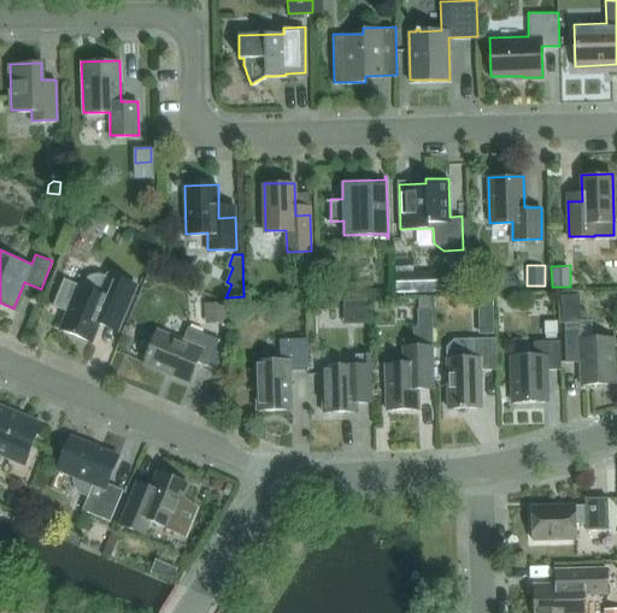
[(60,326),(59,328),(92,341),(100,323),(117,330),(123,316),(136,284),(107,272),(106,275),(101,272),(95,271),(90,272),(86,276),(83,281),(81,286),(77,284),(77,286),(64,281),(65,278),(64,277),(53,305),(54,305),(54,304),(68,308),(60,326)]
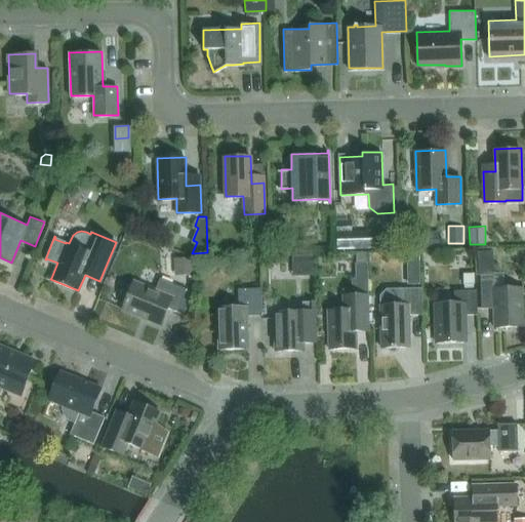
[(371,231),(337,231),(337,246),(371,246),(371,231)]
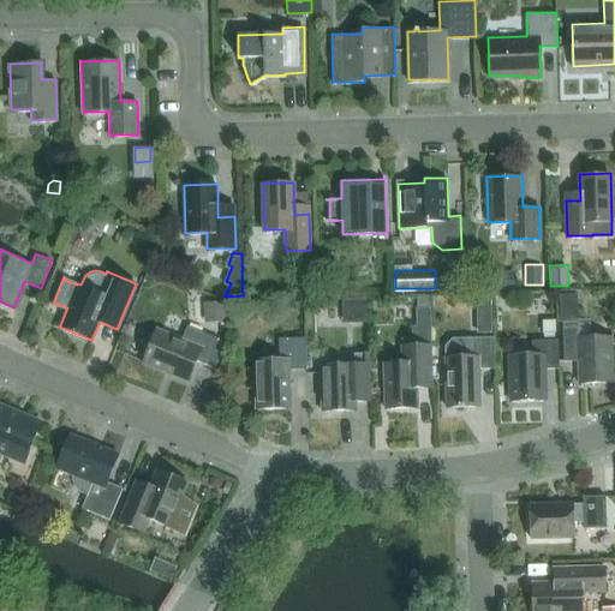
[(491,270),(491,288),(515,288),(515,270),(491,270)]
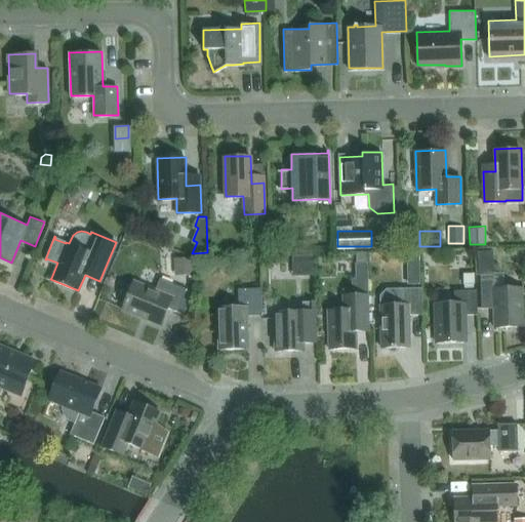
[(493,273),(492,249),(477,250),(479,273),(493,273)]
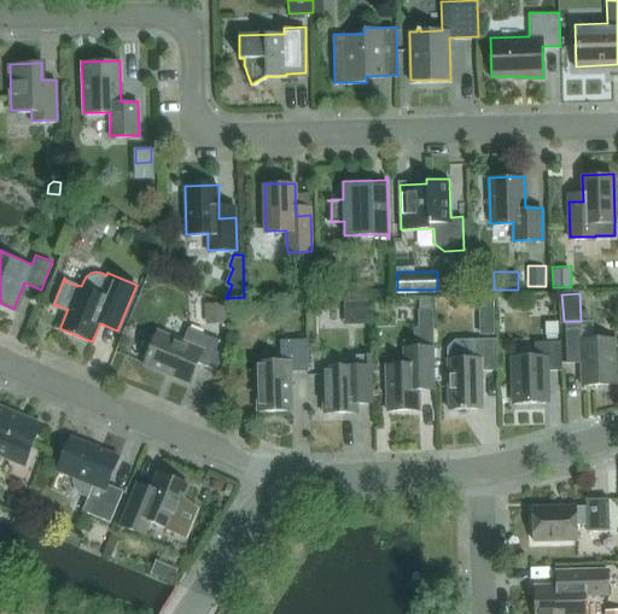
[(228,300),(214,302),(214,322),(228,322),(228,300)]
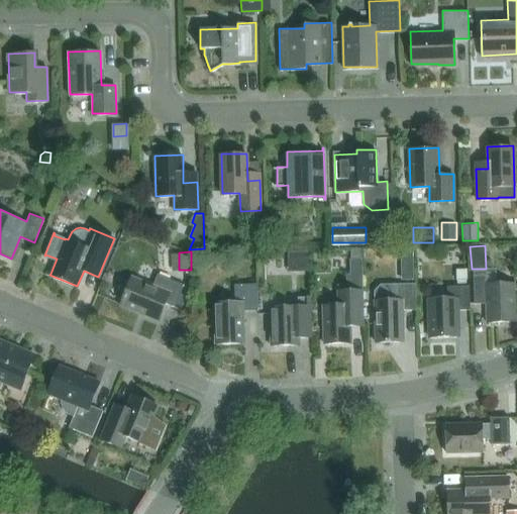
[(413,262),(402,262),(403,279),(413,279),(413,262)]
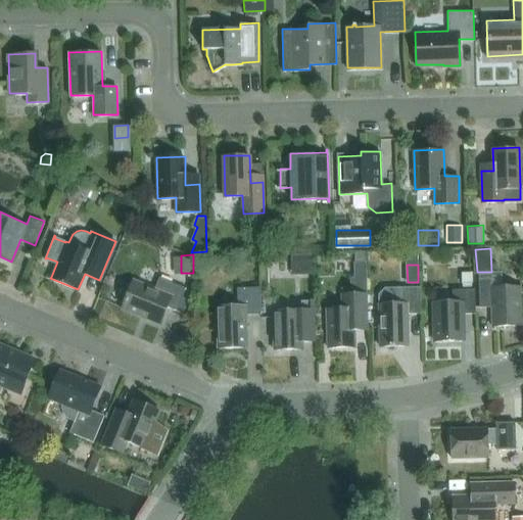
[(472,272),(463,272),(463,281),(472,281),(472,272)]
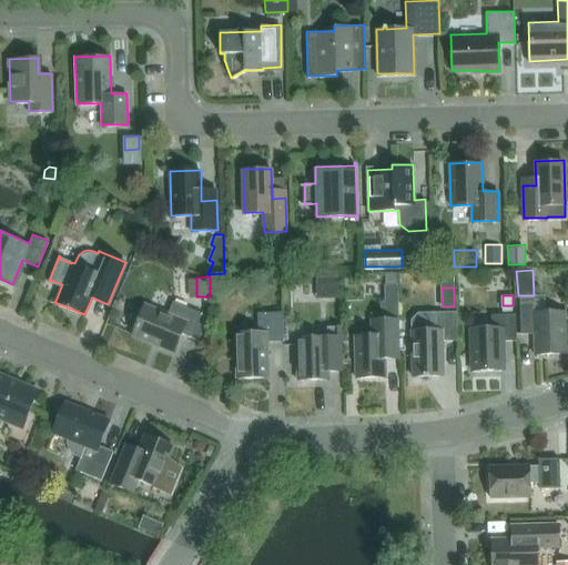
[(182,332),(199,339),(203,326),(203,312),(173,300),(168,313),(144,304),(132,334),(174,351),(182,332)]
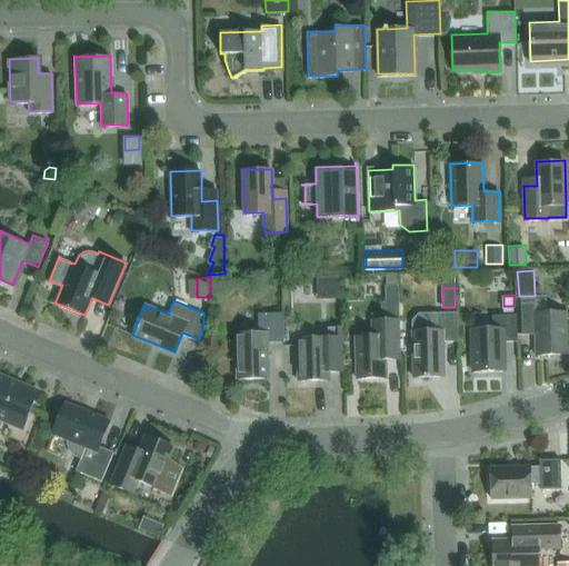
[(371,335),(356,335),(357,377),(386,376),(386,358),(400,357),(400,347),(399,318),(398,300),(385,300),(380,301),(381,313),(381,319),(371,319),(371,335)]
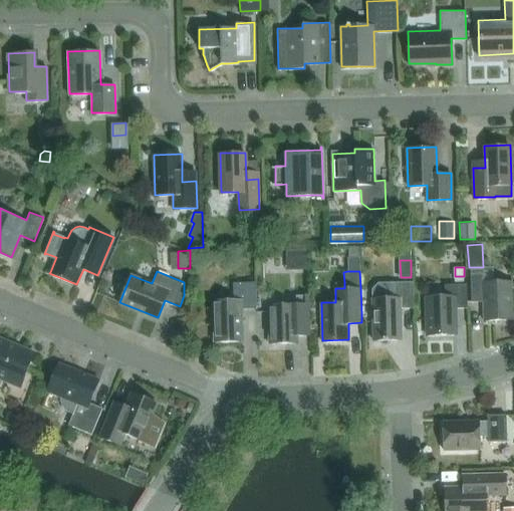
[(512,317),(511,280),(483,281),(483,272),(470,272),(471,300),(483,300),(484,318),(512,317)]
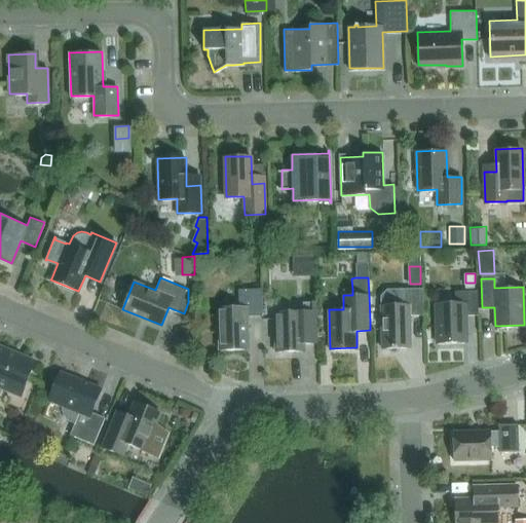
[(423,313),(422,287),(386,289),(380,295),(381,347),(410,346),(409,314),(423,313)]
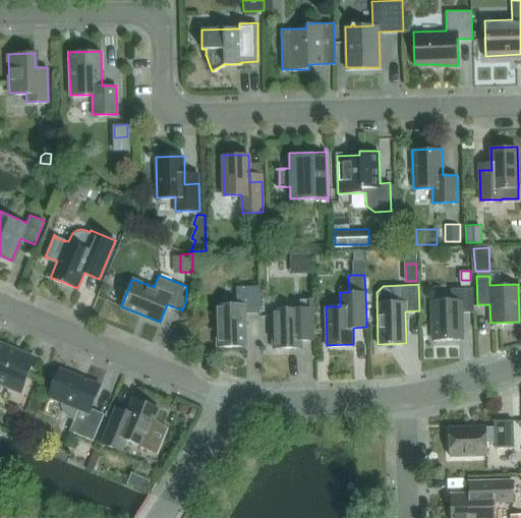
[(217,345),(246,344),(245,311),(259,311),(258,285),(236,285),(236,303),(216,304),(217,345)]
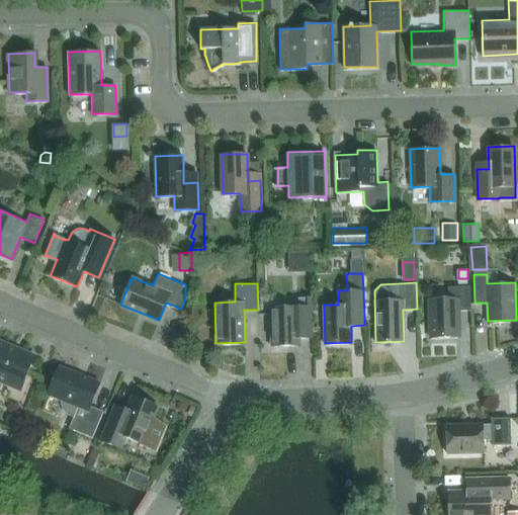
[(458,309),(470,309),(470,284),(447,285),(448,297),(429,298),(430,336),(459,335),(458,309)]
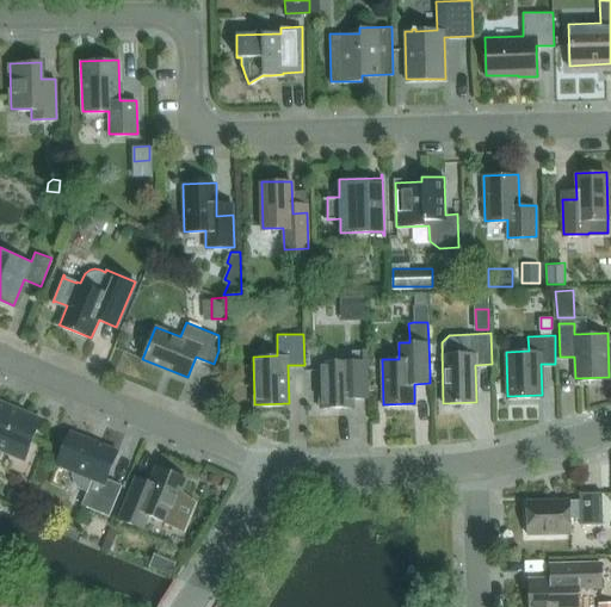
[(319,361),(320,407),(355,406),(353,383),(368,383),(366,350),(352,350),(352,360),(319,361)]
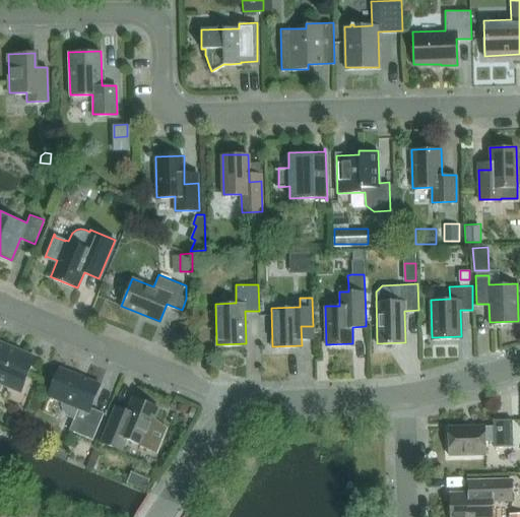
[(0,381),(20,390),(35,356),(0,341),(0,381)]
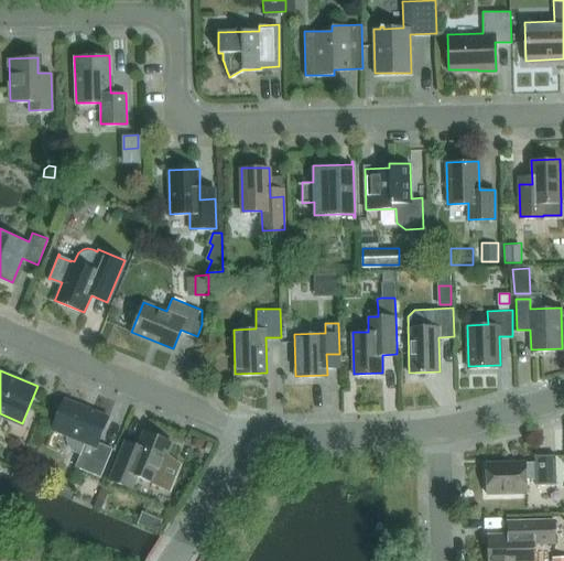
[(98,441),(109,416),(90,408),(89,410),(63,400),(52,428),(68,435),(67,438),(72,449),(80,452),(75,465),(100,475),(112,446),(98,441)]
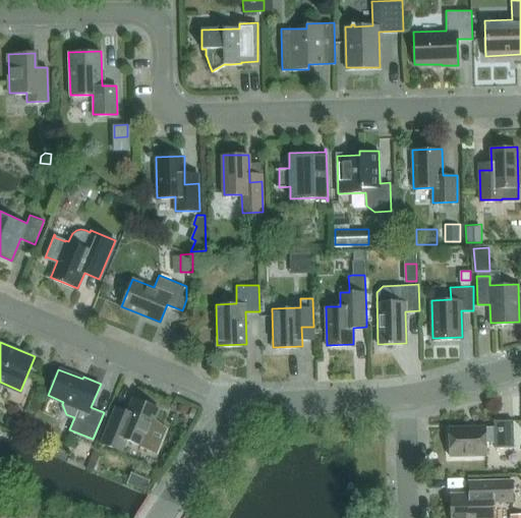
[(143,445),(156,451),(166,428),(153,422),(159,408),(132,397),(127,410),(115,405),(110,418),(101,441),(122,450),(126,439),(143,446),(143,445)]
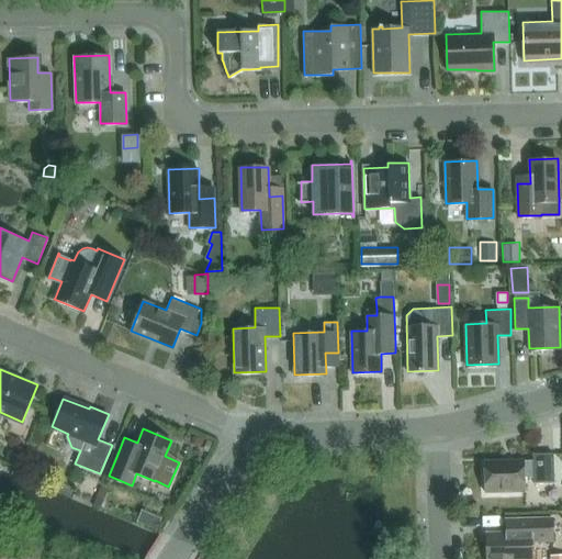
[(553,451),(532,453),(534,459),(524,459),(484,460),(485,491),(524,490),(524,476),(534,476),(534,482),(554,481),(553,451)]
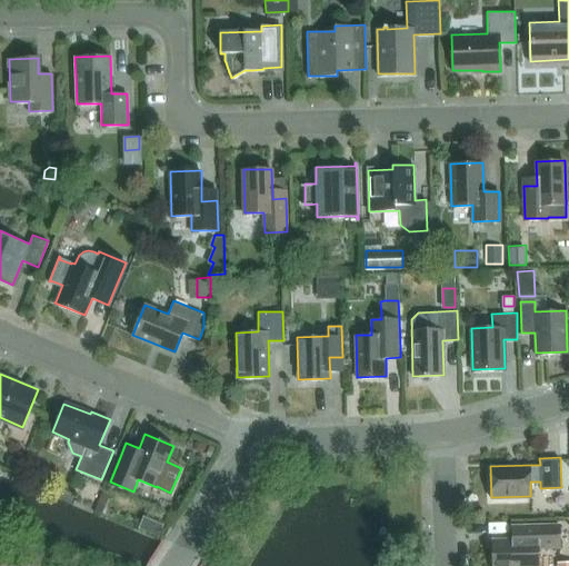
[(511,538),(492,538),(492,565),(538,565),(538,547),(560,546),(559,523),(528,524),(511,524),(511,538)]
